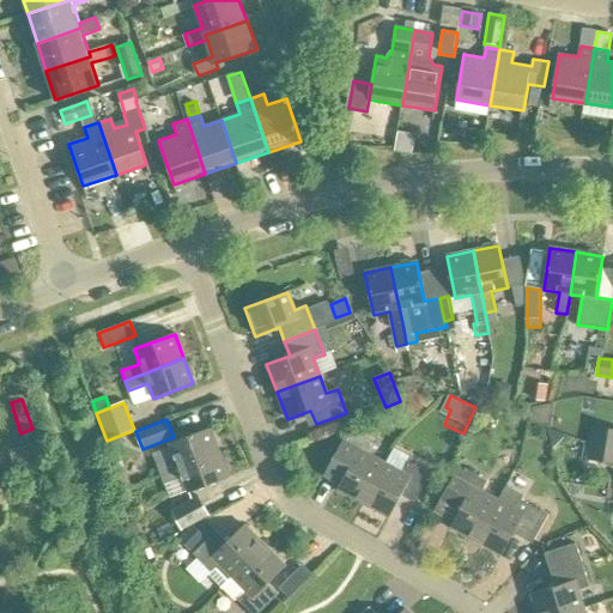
[(589,443),(612,445),(612,429),(593,426),(589,443)]
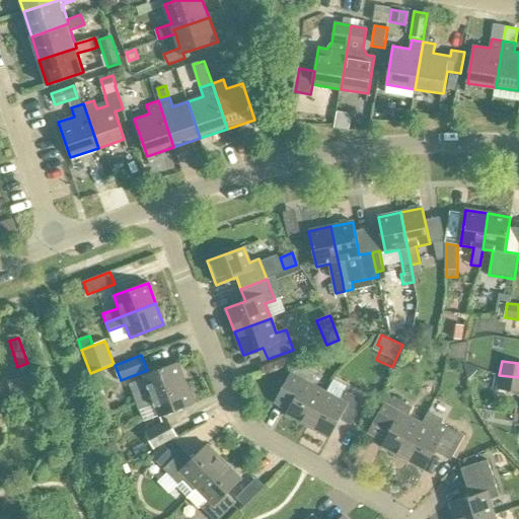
[(133,393),(136,402),(186,383),(177,363),(144,375),(148,388),(133,393)]
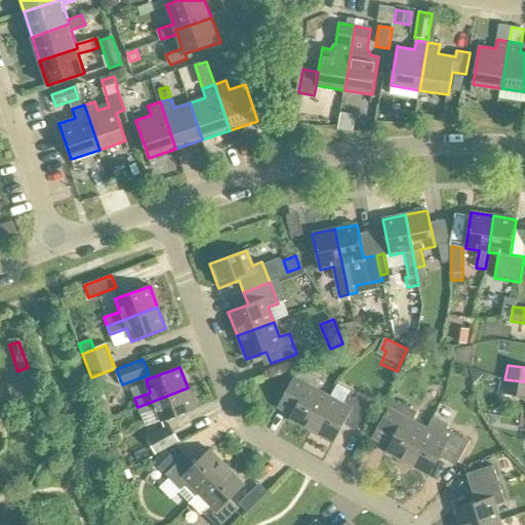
[(311,431),(329,397),(316,390),(321,380),(301,369),(279,410),(290,416),(289,419),(311,431)]
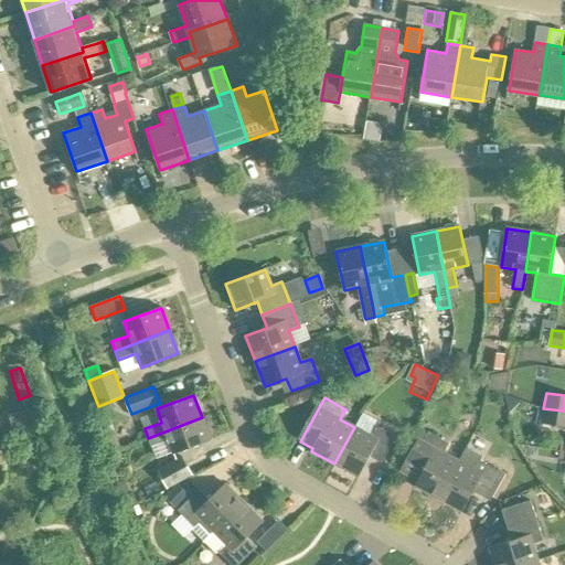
[(32,407),(7,416),(6,416),(10,428),(35,420),(32,407)]
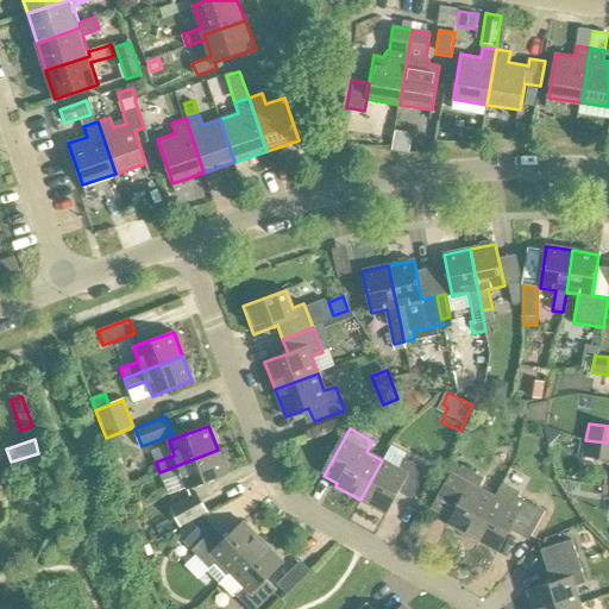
[(608,460),(608,443),(585,440),(583,457),(608,460)]
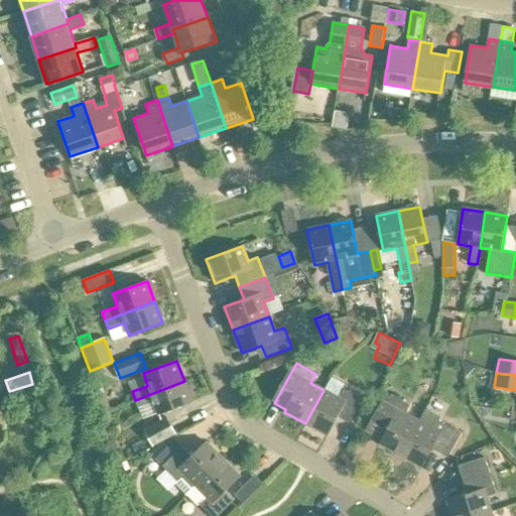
[(184,381),(135,400),(142,420),(158,414),(158,415),(192,402),(184,381)]
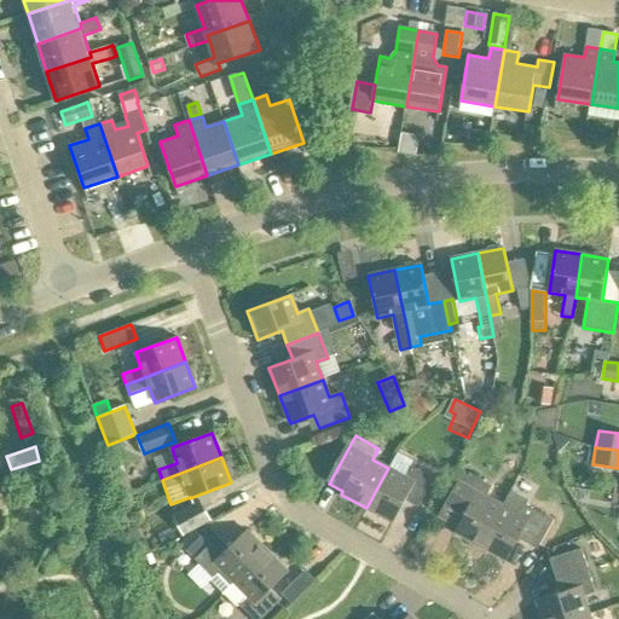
[(388,468),(366,508),(393,522),(405,501),(418,508),(434,479),(411,466),(405,476),(388,468)]
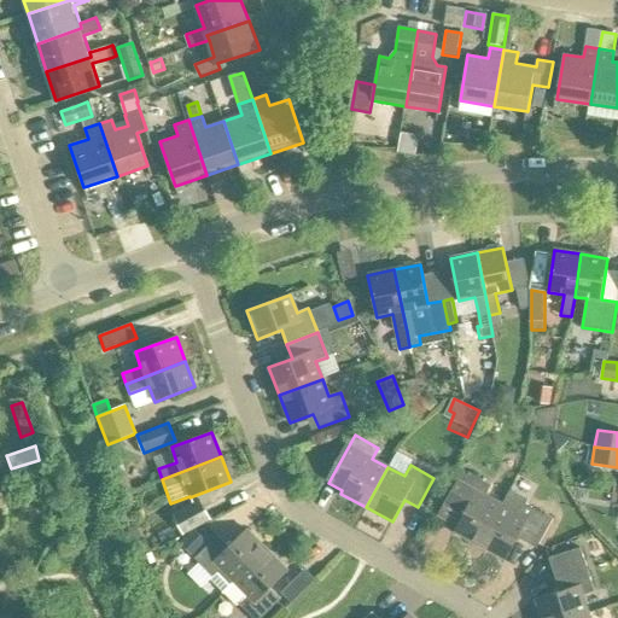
[(479,546),(501,505),(485,496),(490,485),(468,473),(442,520),(455,528),(453,531),(479,546)]
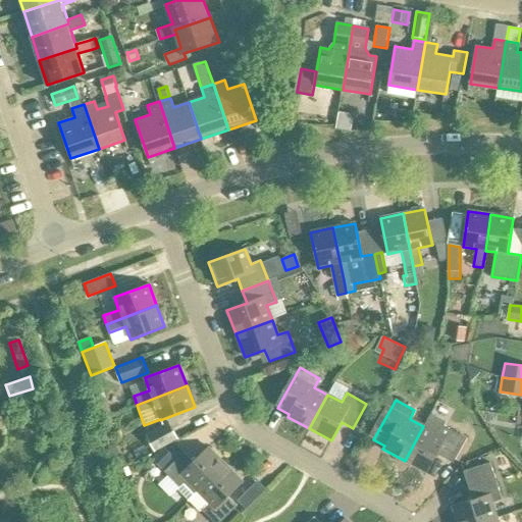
[(453,463),(466,438),(442,425),(445,422),(430,414),(423,426),(405,461),(427,472),(437,454),(453,463)]
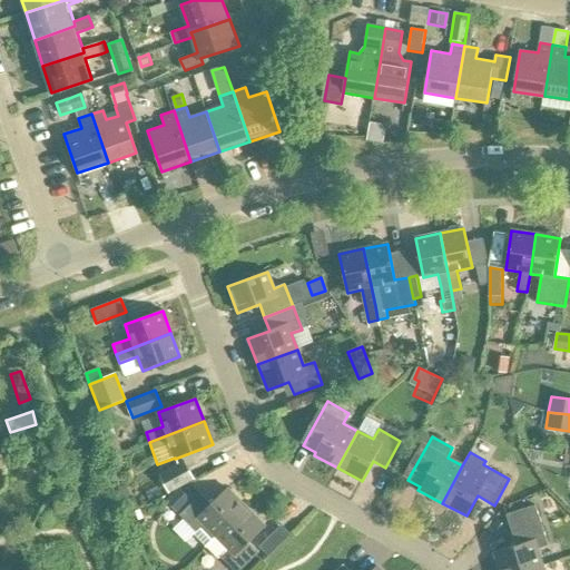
[(184,461),(158,475),(168,494),(194,480),(184,461)]
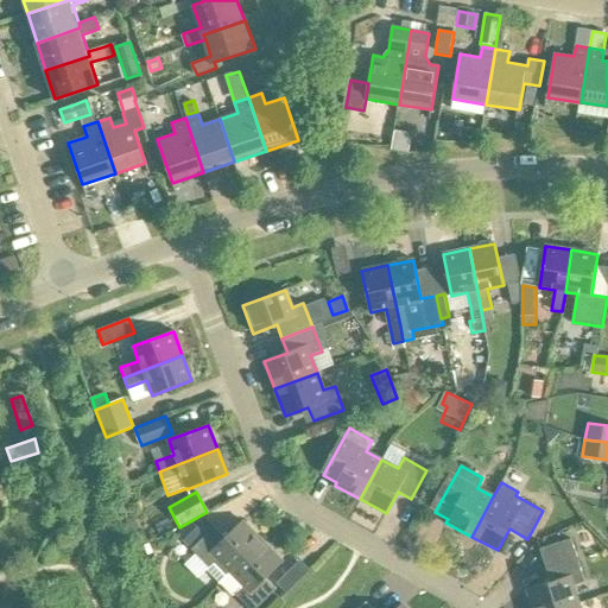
[(219,584),(263,542),(242,520),(225,538),(214,527),(191,550),(209,568),(206,571),(219,584)]
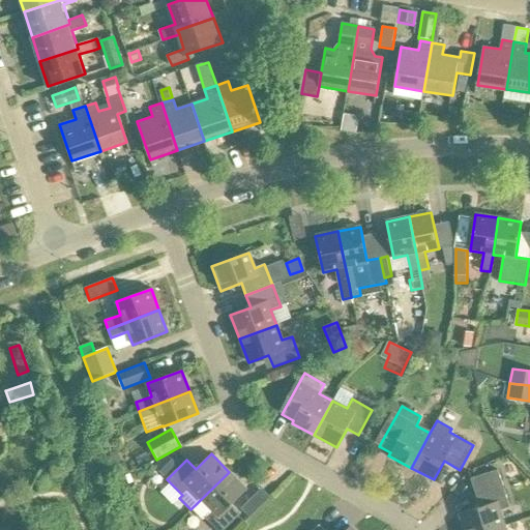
[(175,464),(166,454),(166,455),(154,466),(163,475),(175,464)]
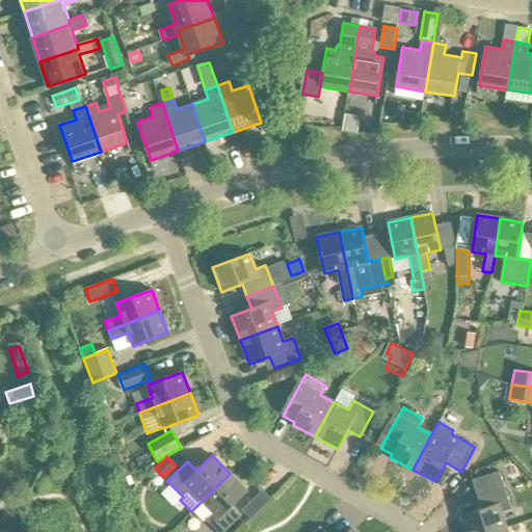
[(466,531),(493,531),(506,528),(501,512),(511,509),(499,472),(473,480),(481,509),(460,515),(466,531)]
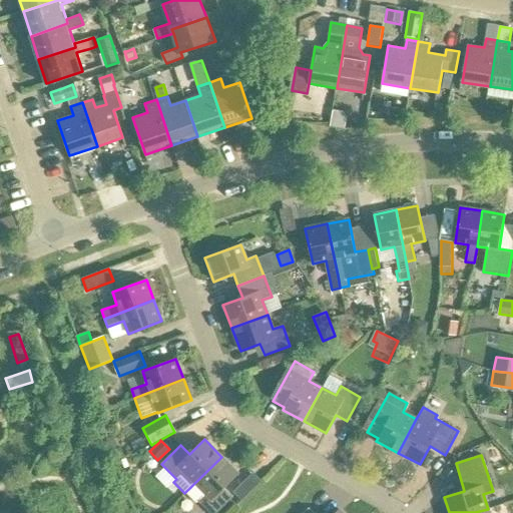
[(238,474),(221,457),(184,493),(195,504),(197,501),(208,512),(216,512),(232,498),(223,489),(238,474)]
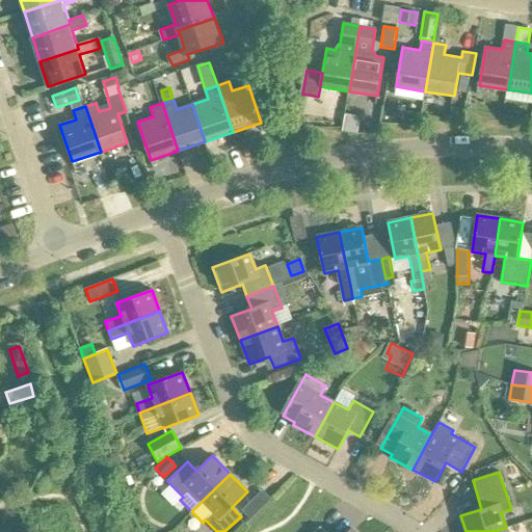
[(133,483),(130,476),(122,479),(125,487),(133,483)]
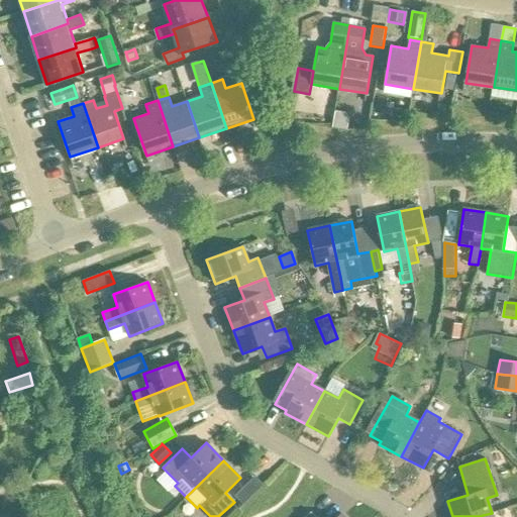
[(253,477),(233,496),(241,504),(262,485),(253,477)]
